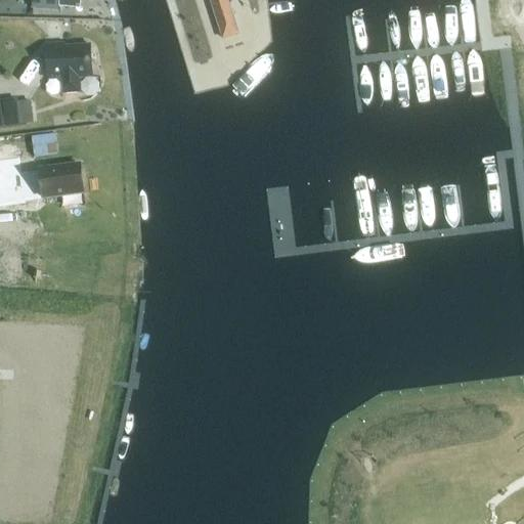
[(34,0),(34,7),(57,9),(58,5),(79,7),(79,0),(34,0)]
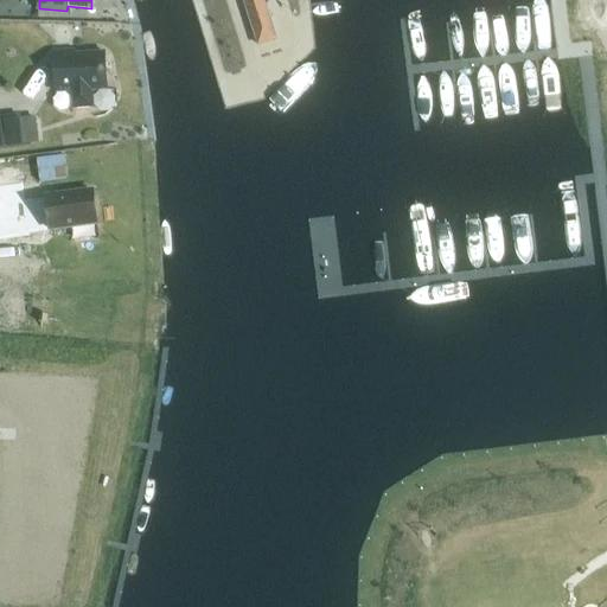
[(244,0),(259,45),(278,39),(266,0),(244,0)]
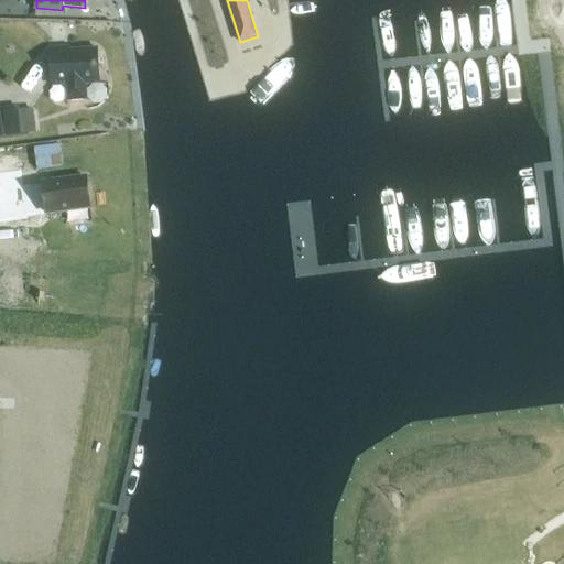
[(107,17),(108,6),(95,4),(94,17),(107,17)]
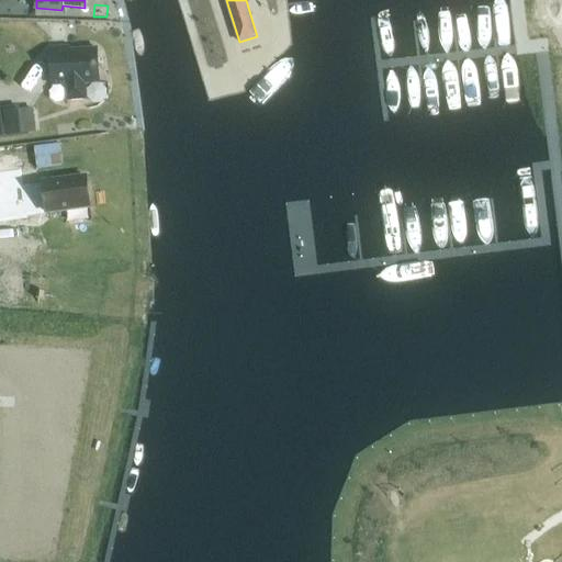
[(100,83),(98,49),(69,51),(69,47),(52,48),(54,87),(67,86),(67,97),(71,101),(83,100),(87,96),(87,83),(100,83)]
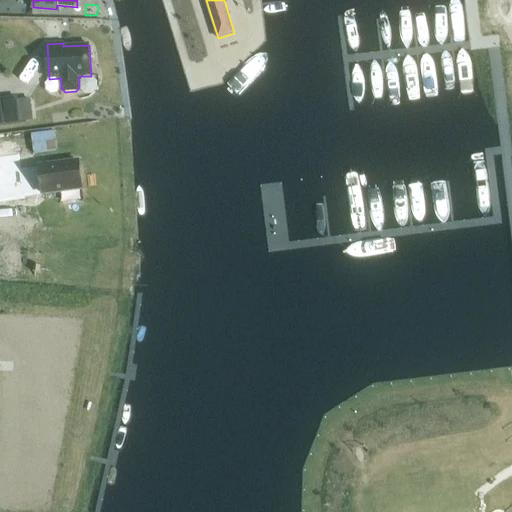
[(0,99),(0,126),(19,124),(19,122),(31,121),(29,100),(16,101),(16,98),(0,99)]
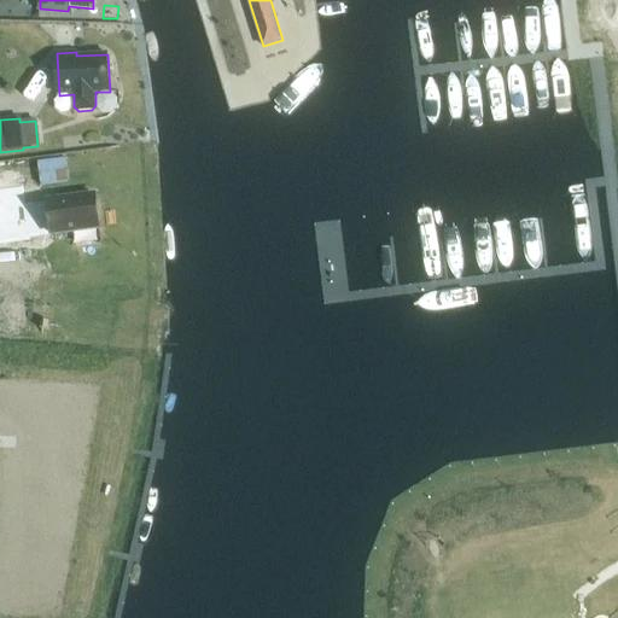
[(95,196),(47,202),(52,234),(100,228),(95,196)]
